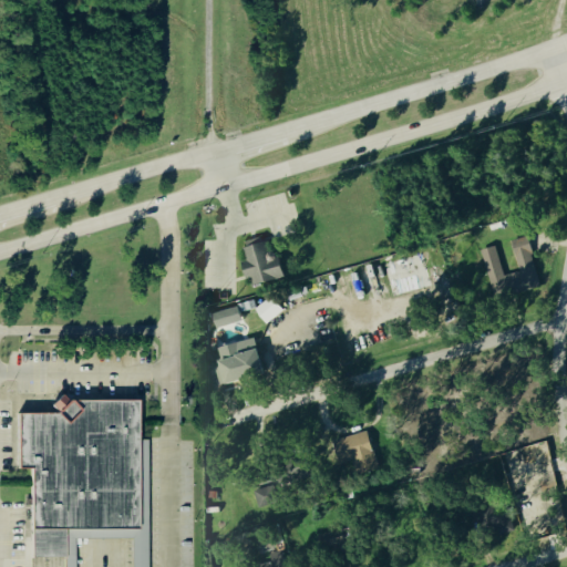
[(513,240),(521,271),(504,276),(497,247),(483,250),(494,299),(542,288),(529,236),(513,240)]
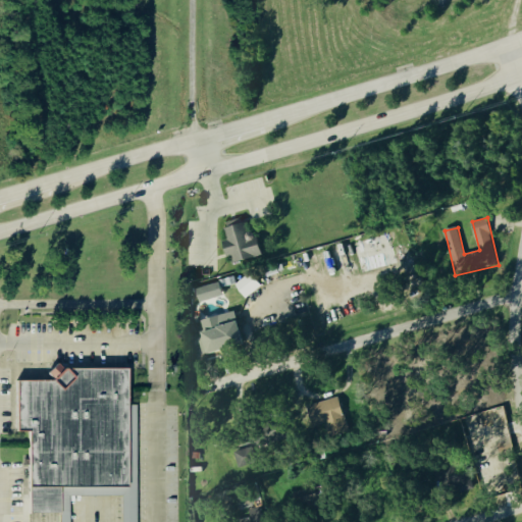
[(263,257),(256,221),(244,223),(243,218),(224,222),(230,263),(263,257)]
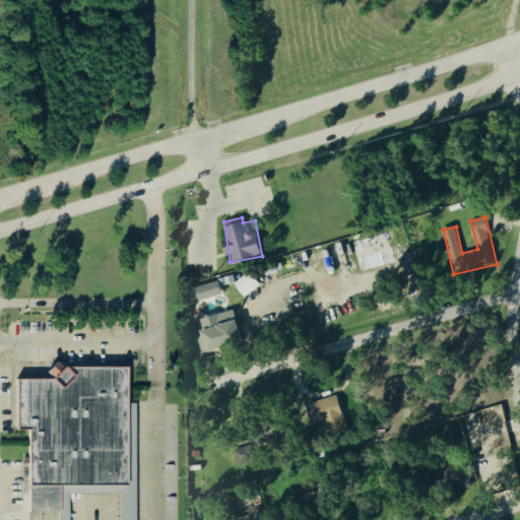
[(234,283),(249,271),(259,284),(244,297),(234,283)]
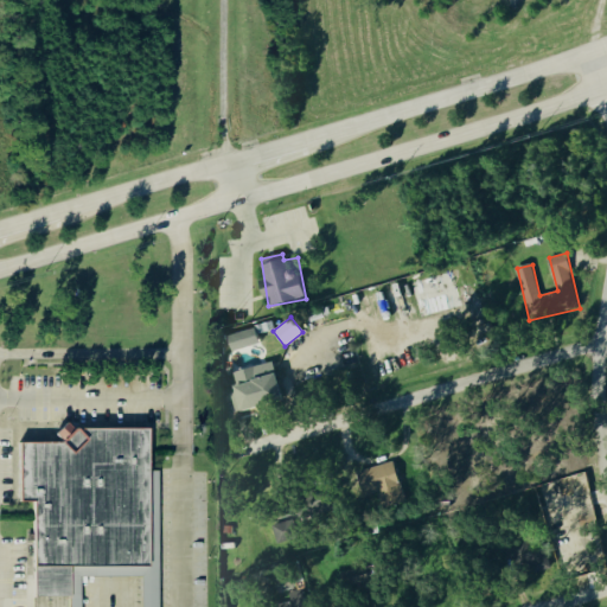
[(227,336),(254,327),(259,344),(232,352),(227,336)]
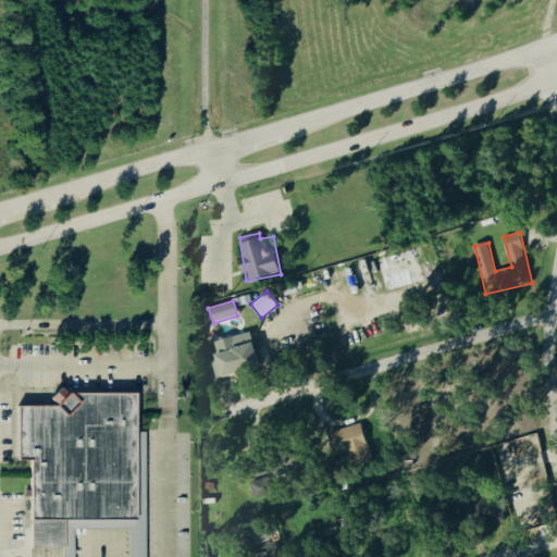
[(212,354),(217,378),(263,369),(259,345),(212,354)]
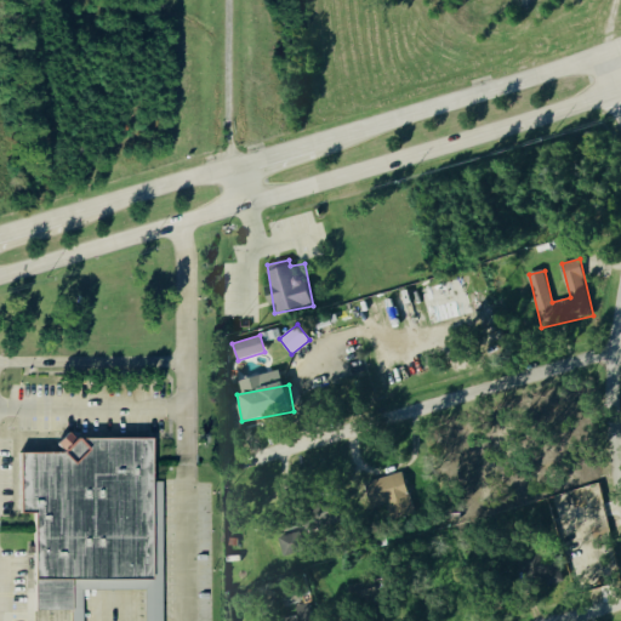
[(164,620),(160,438),(64,440),(66,453),(24,454),(26,514),(39,513),(41,611),(75,610),(75,620),(86,620),(86,593),(148,591),(148,620),(164,620)]
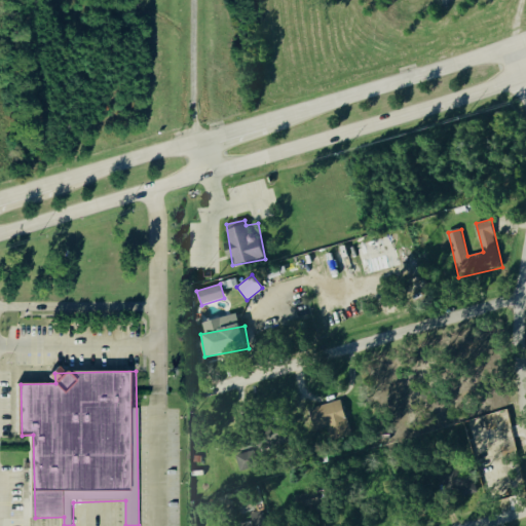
[(316,429),(332,425),(336,439),(352,434),(342,400),(310,409),(316,429)]
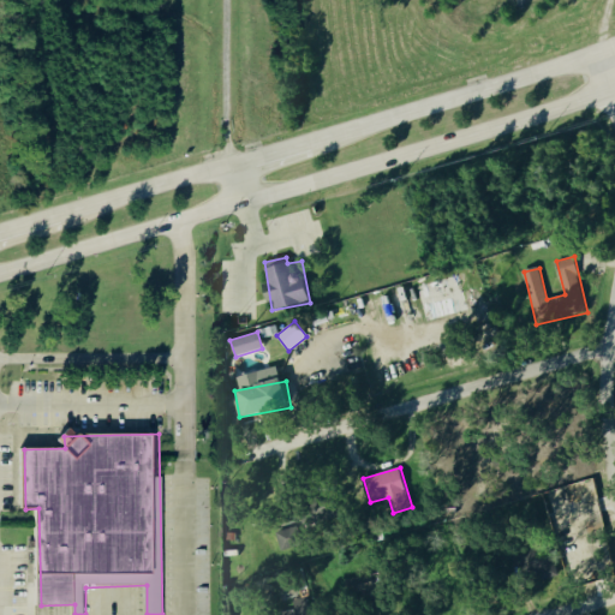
[(329,493),(336,515),(306,525),(299,501),(329,493)]
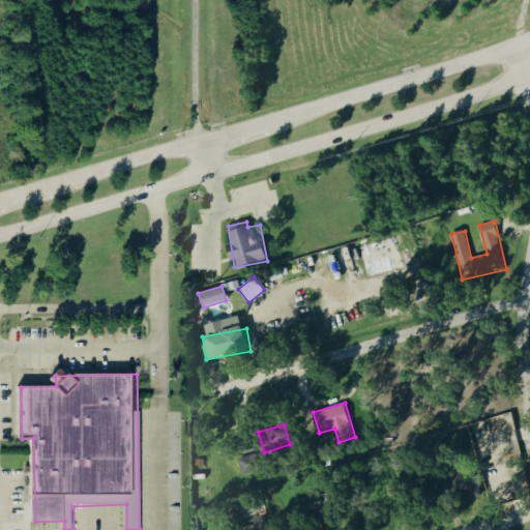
[(236,459),(254,453),(259,469),(241,475),(236,459)]
